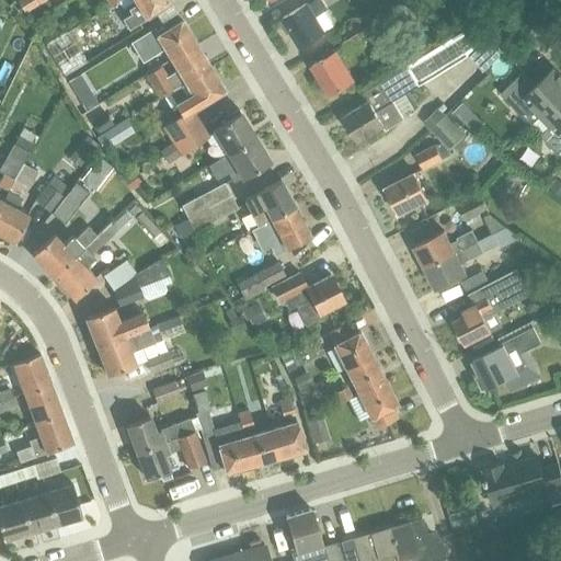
[(19,0),(26,11),(44,0),(19,0)]
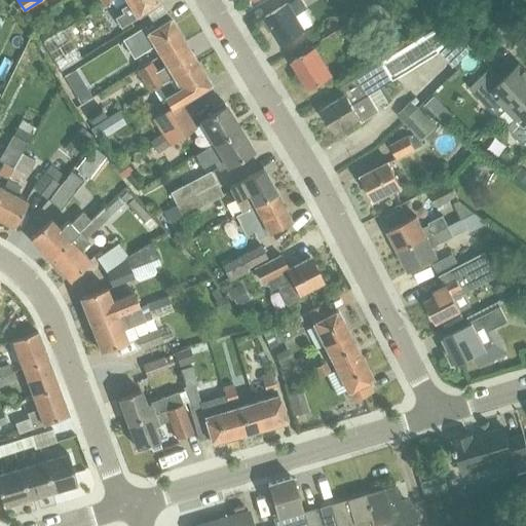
[(123,11),(115,16),(121,27),(138,16),(137,14),(159,0),(158,0),(126,0),(129,3),(121,7),(123,11)]
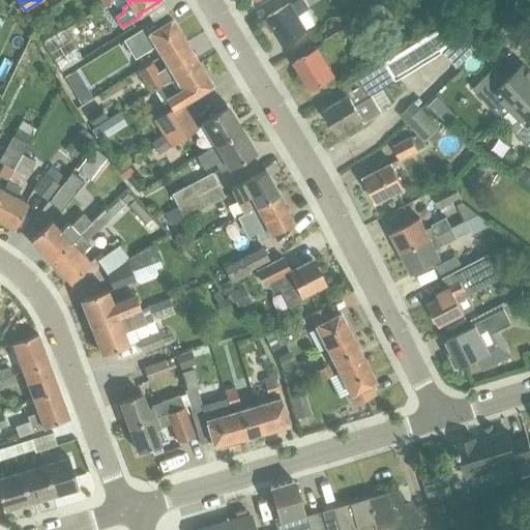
[(302,0),(298,0),(291,5),(290,4),(267,18),(284,45),(306,30),(316,25),(307,11),(310,10),(302,0)]
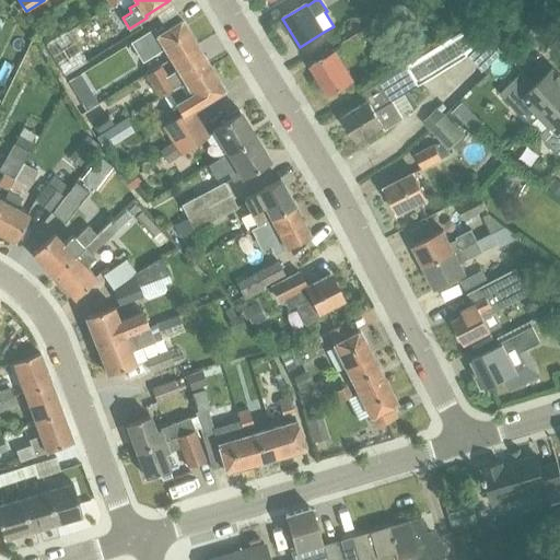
[(376,18),(357,28),(340,39),(349,54),(365,44),(364,41),(383,28),(376,18)]
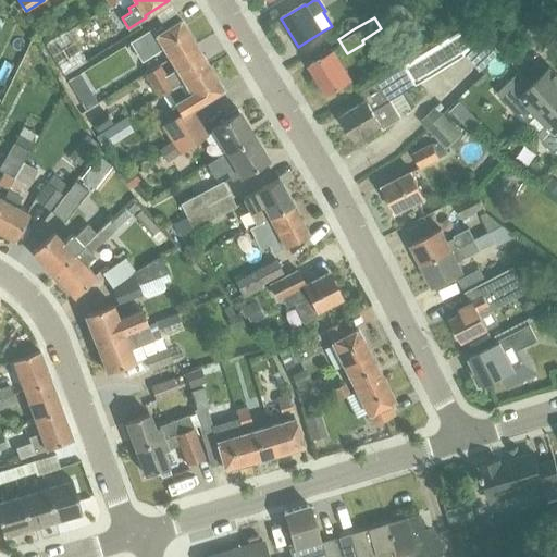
[(140,35),(131,41),(143,61),(164,48),(168,53),(170,57),(194,42),(181,20),(157,34),(152,28),(149,29),(140,35)]
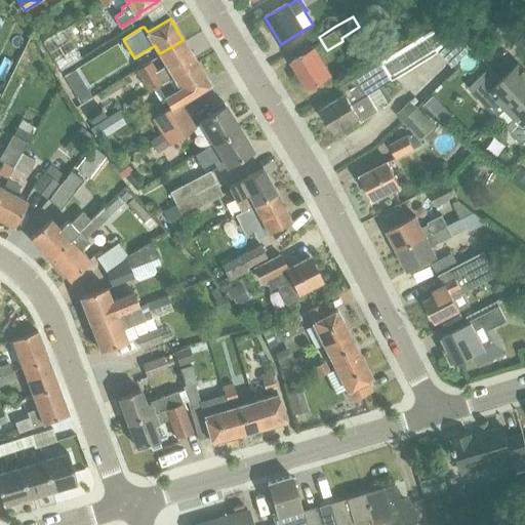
[(439,53),(452,68),(471,49),(446,24),(339,87),(345,95),(321,110),(335,132),(359,119),(362,123),(389,107),(378,89),(439,53)]
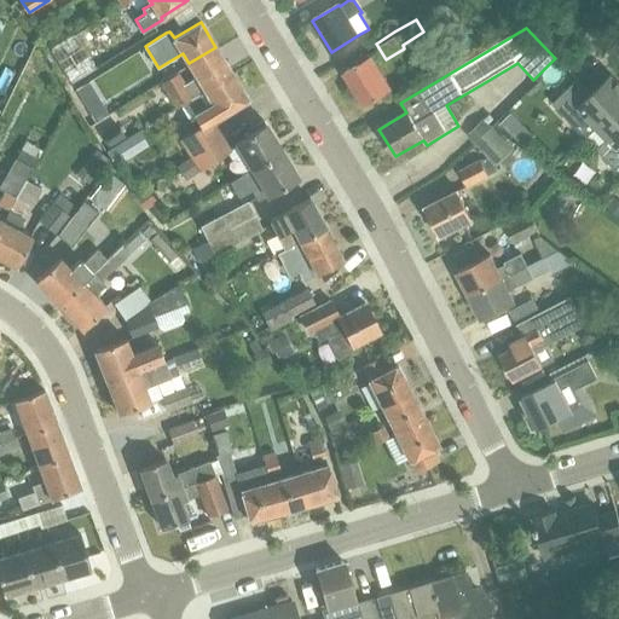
[(96,65),(94,62),(87,51),(85,52),(74,34),(58,42),(70,62),(62,65),(71,82),(96,65)]
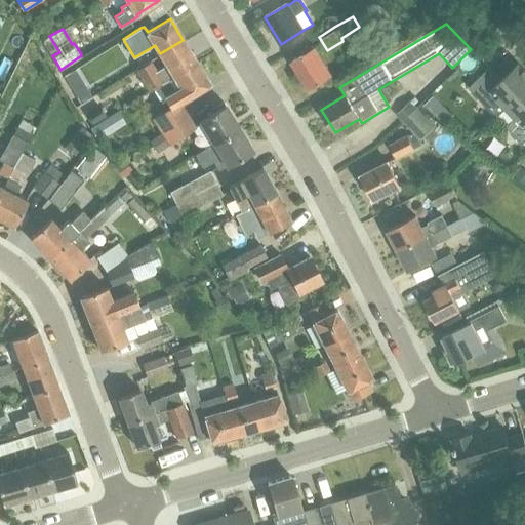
[(183,40),(160,53),(166,64),(158,69),(152,58),(136,68),(143,78),(150,89),(154,87),(173,75),(196,61),(183,40)]
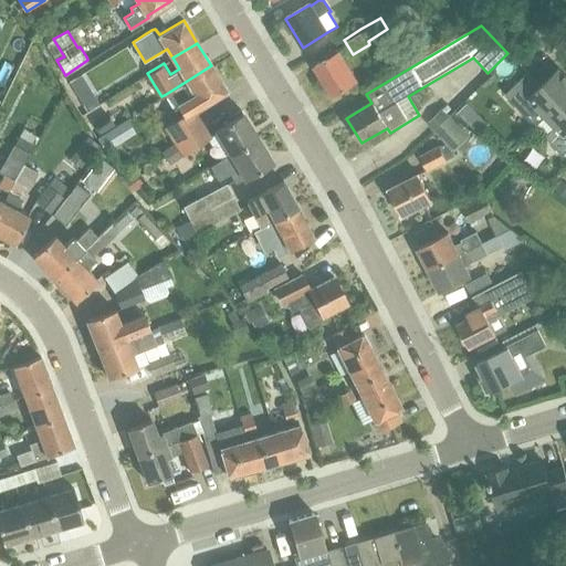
[(356,81),(339,52),(314,66),(332,95),(356,81)]
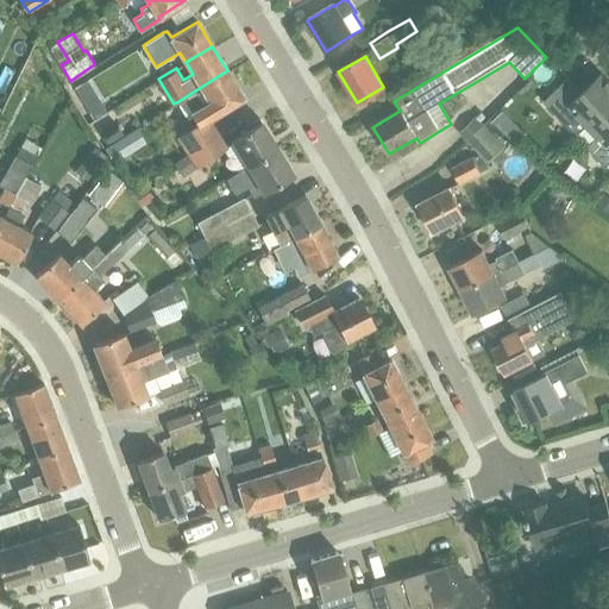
[(243,96),(227,70),(201,87),(179,101),(193,124),(176,136),(188,154),(211,138),(218,133),(207,118),(243,96)]
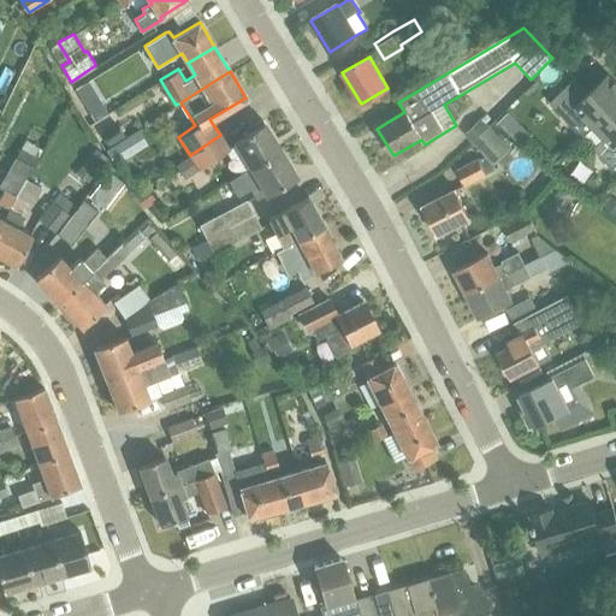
[(594,126),(615,106),(615,83),(608,75),(590,93),(575,80),(550,104),(572,126),(584,116),(594,126)]
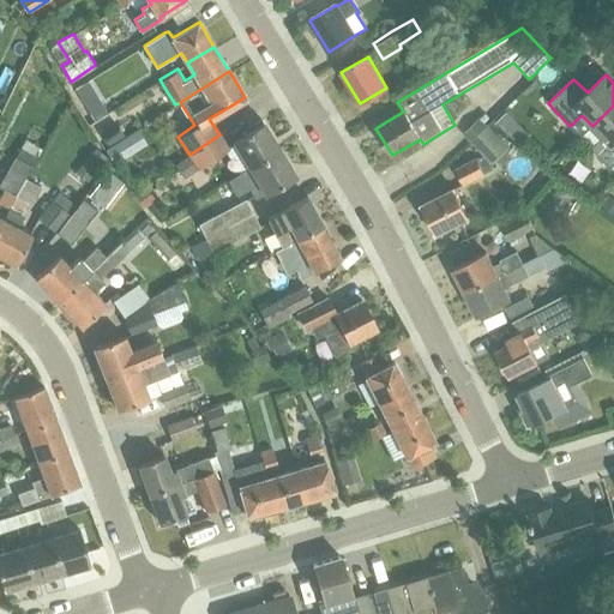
[(100,100),(86,108),(92,119),(106,110),(100,100)]
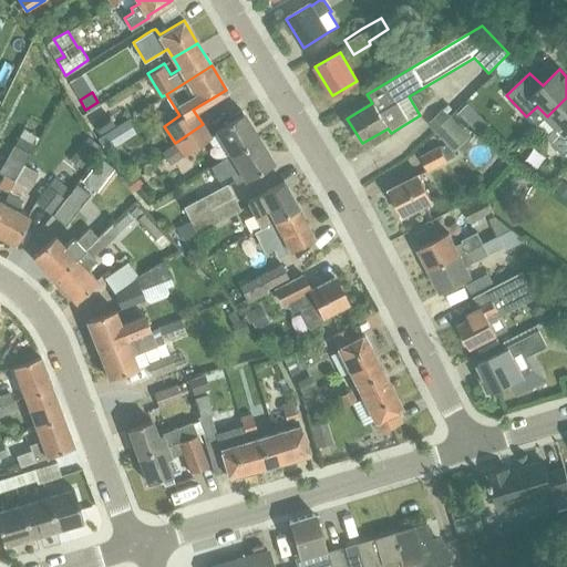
[(566,98),(547,116),(557,127),(546,137),(564,156),(566,153),(566,98)]
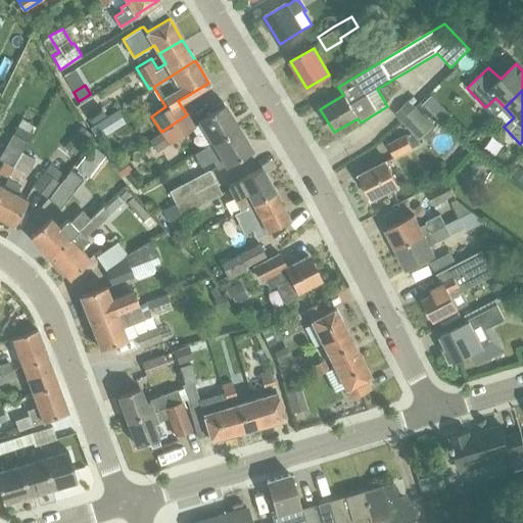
[(396,114),(414,132),(428,117),(411,100),(396,114)]
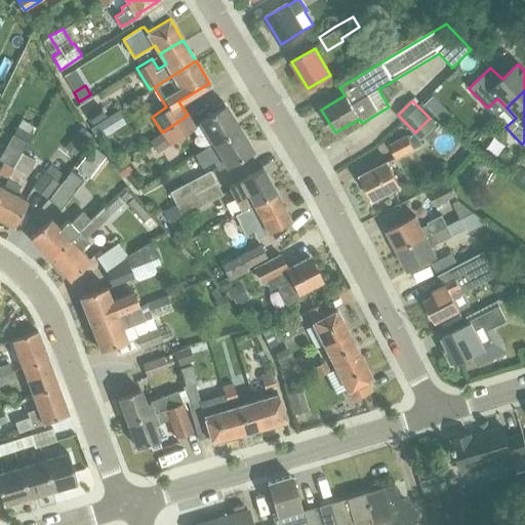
[(212,143),(239,127),(224,102),(211,109),(213,113),(199,121),(212,143)]
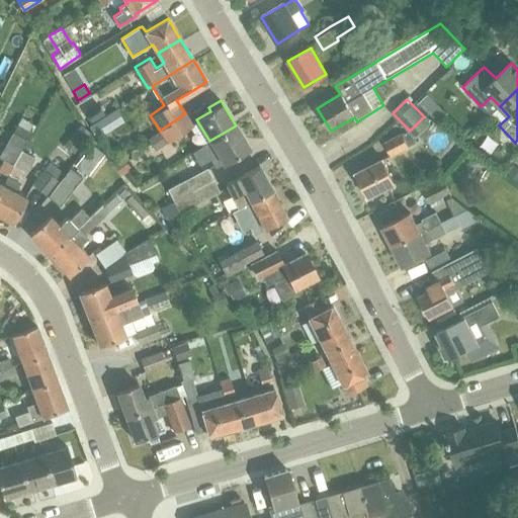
[(98,104),(85,112),(91,122),(104,114),(98,104)]
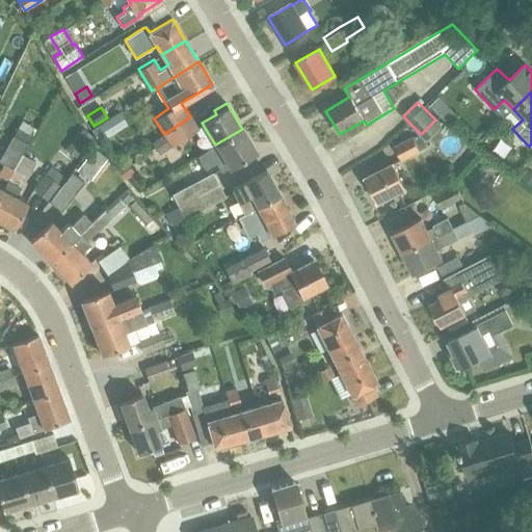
[(170,150),(198,131),(190,116),(184,121),(164,134),(161,136),(162,138),(150,145),(158,158),(170,150)]
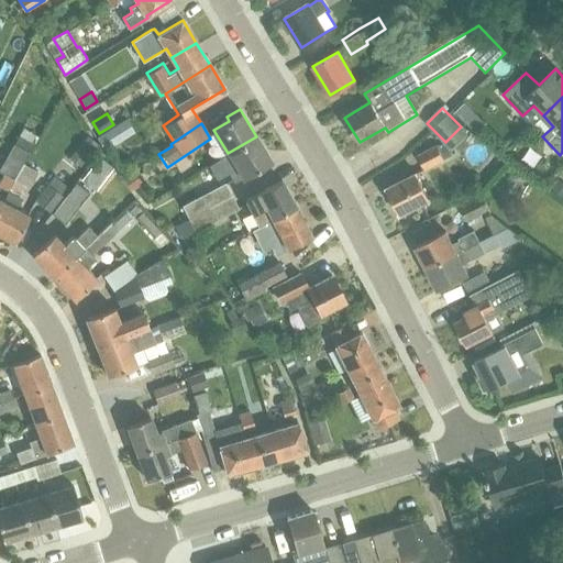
[(111,129),(98,136),(106,148),(119,141),(111,129)]
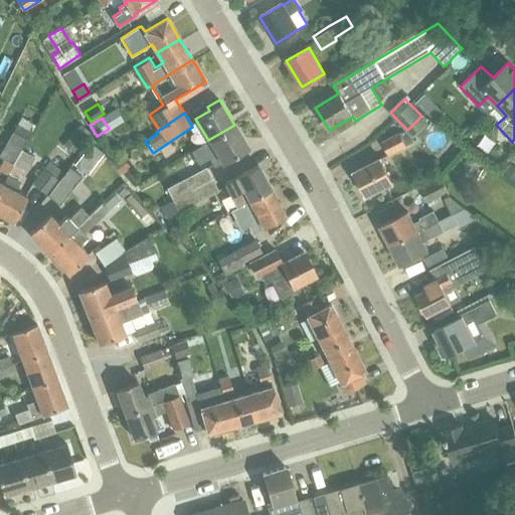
[(0,157),(4,159),(0,166),(0,170),(7,175),(21,149),(28,136),(31,131),(18,124),(13,131),(0,154),(0,157)]
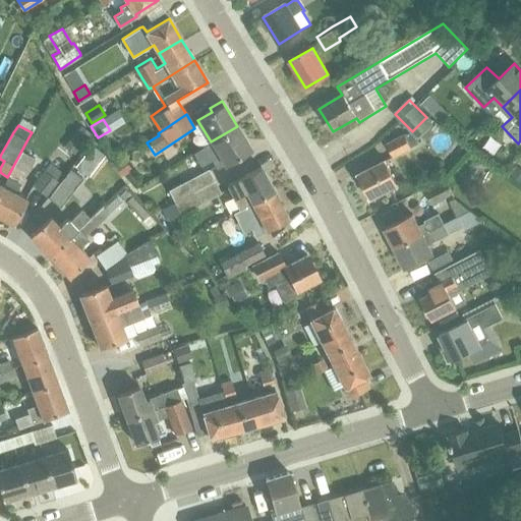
[(80,126),(72,136),(87,147),(94,136),(80,126)]
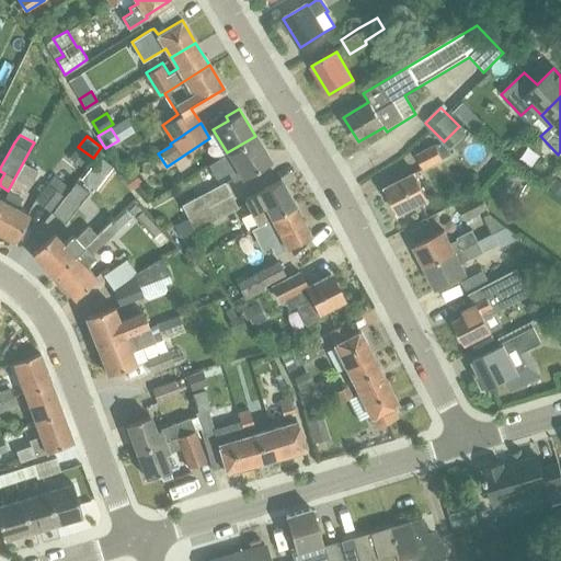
[(255,136),(227,152),(208,164),(218,179),(229,172),(235,183),(271,161),(255,136)]
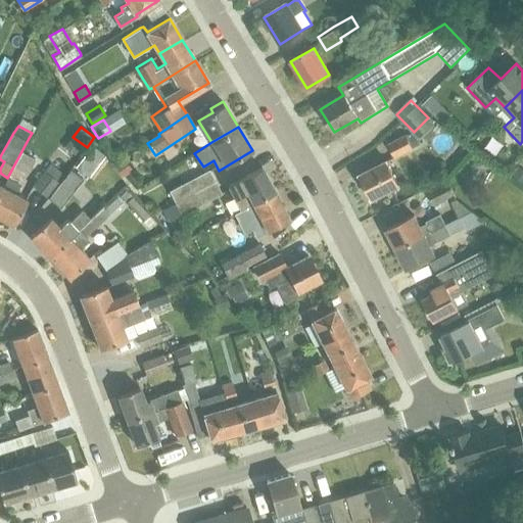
[(411,134),(407,137),(389,146),(395,158),(413,149),(419,145),(416,140),(411,134)]
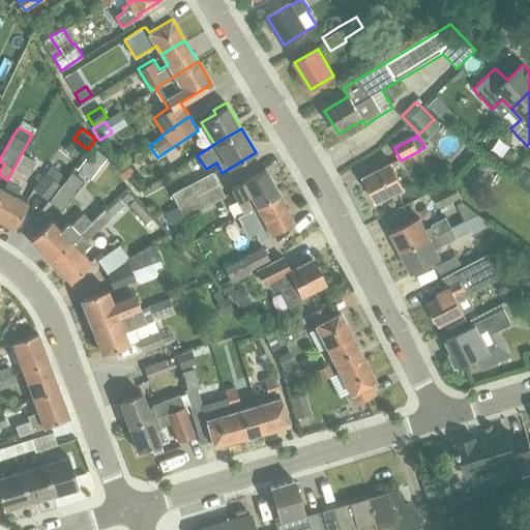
[(7,180),(2,188),(0,193),(0,221),(13,228),(28,203),(13,195),(19,185),(17,184),(23,173),(28,176),(36,162),(22,153),(7,180)]
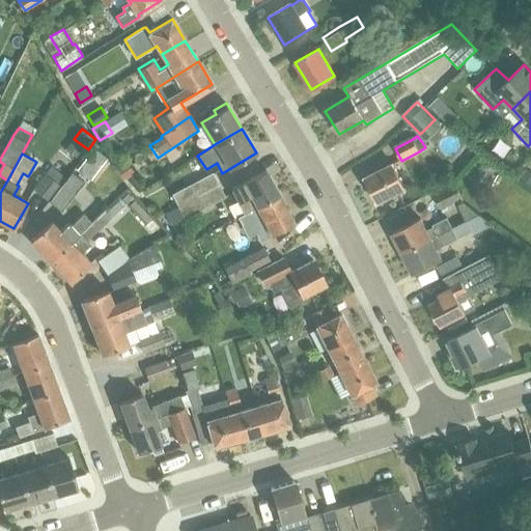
[(126,162),(118,169),(129,178),(136,172),(126,162)]
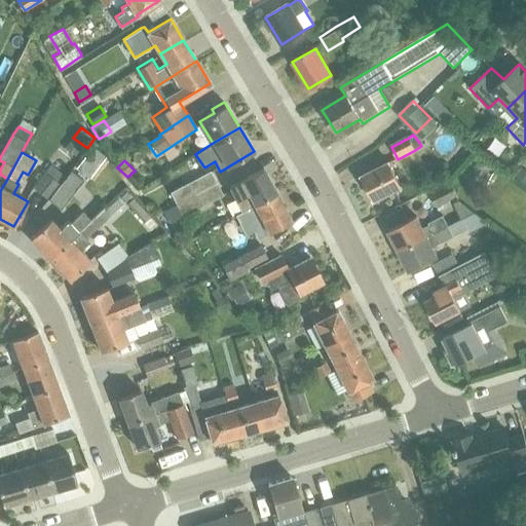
[(81,162),(76,168),(89,179),(94,173),(81,162)]
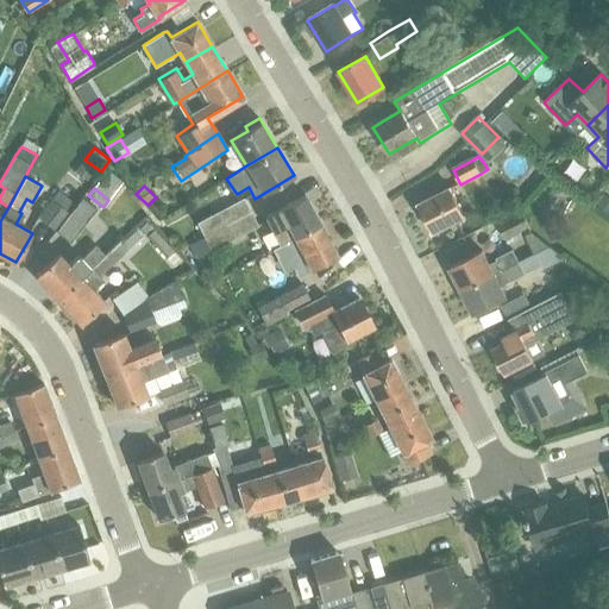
[(433,233),(465,217),(451,188),(418,205),(433,233)]
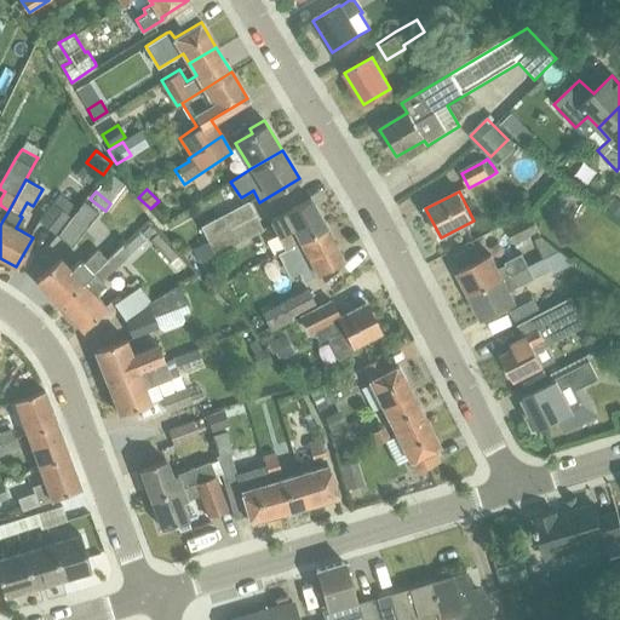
[(285,248),(326,227),(311,199),(270,219),(279,236),(285,248)]
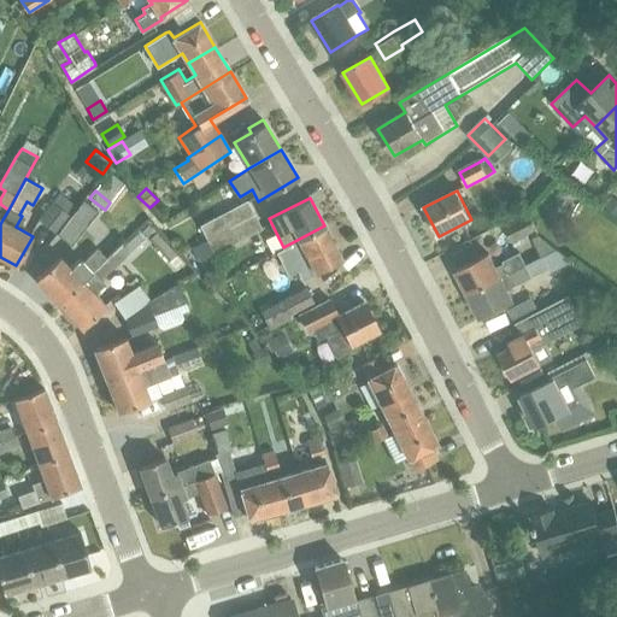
[(616,215),(616,199),(615,198),(606,207),(616,215)]
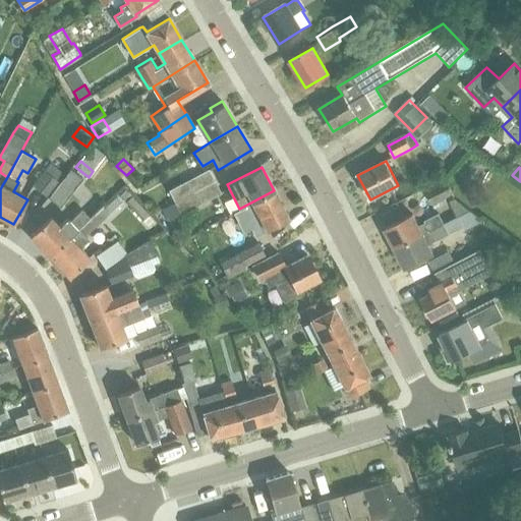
[(69,168),(59,181),(48,196),(61,207),(82,179),(69,168)]
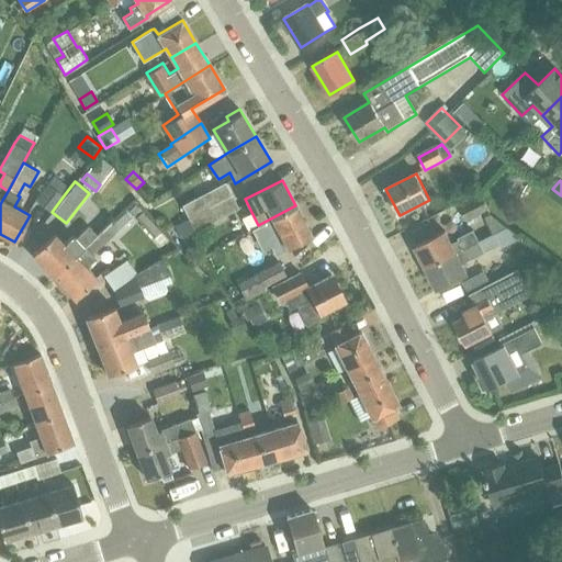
[(190,216),(232,194),(226,182),(183,204),(190,216)]
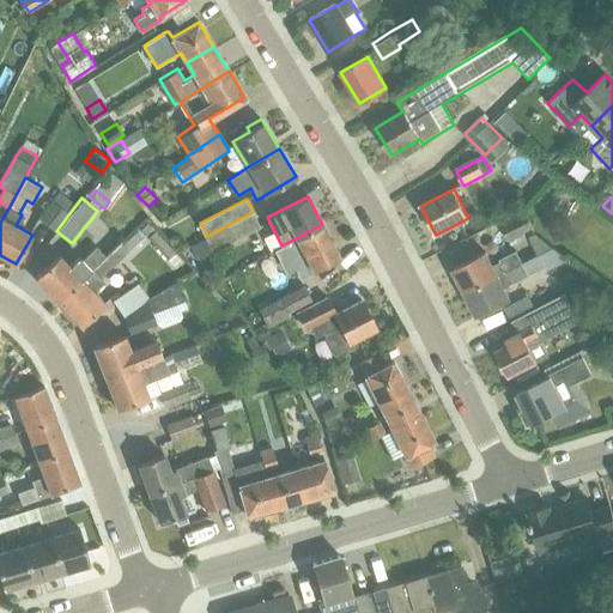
[(56,231),(70,213),(52,200),(38,218),(56,231)]
